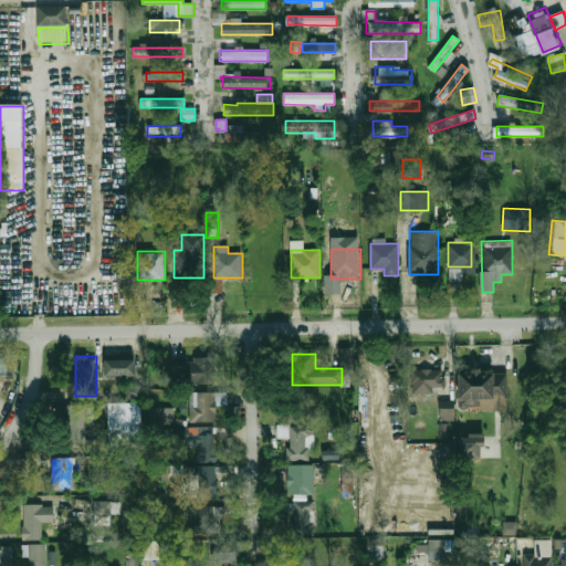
[(103,376),(134,376),(134,359),(103,359),(103,376)]
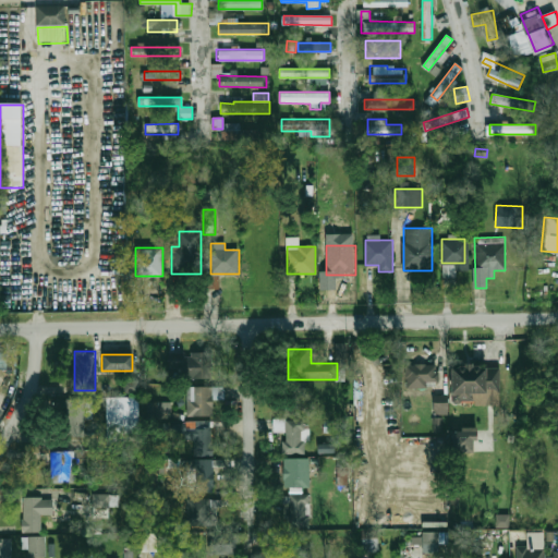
[(173,363),(182,363),(182,377),(208,377),(208,356),(173,356),(173,363)]
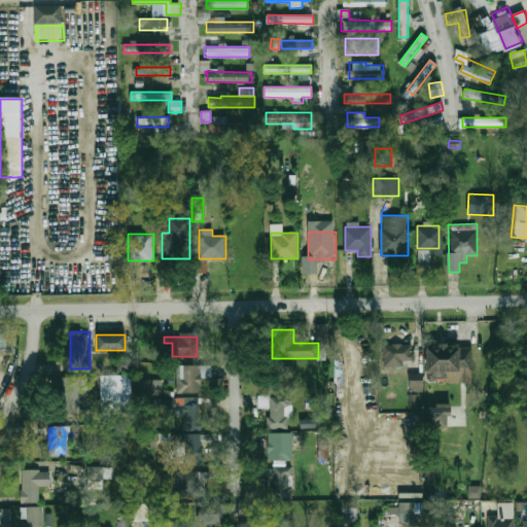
[(383,344),(383,366),(415,366),(415,344),(383,344)]
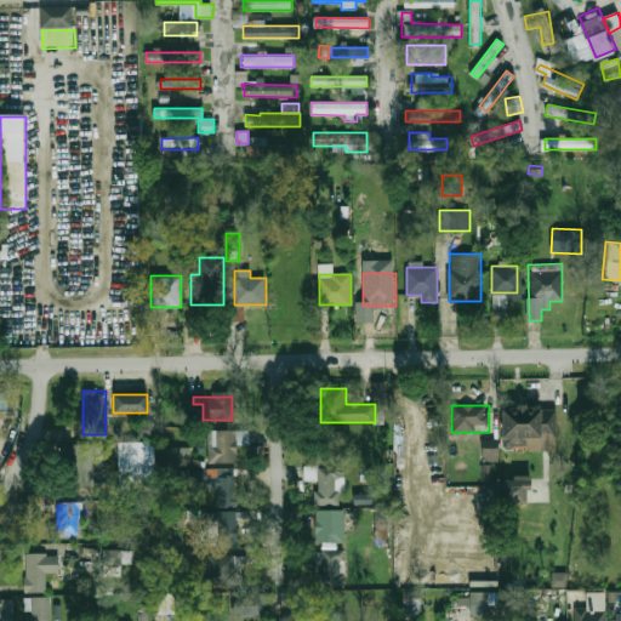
[(529,438),(556,438),(557,408),(505,408),(505,448),(529,448),(529,438)]
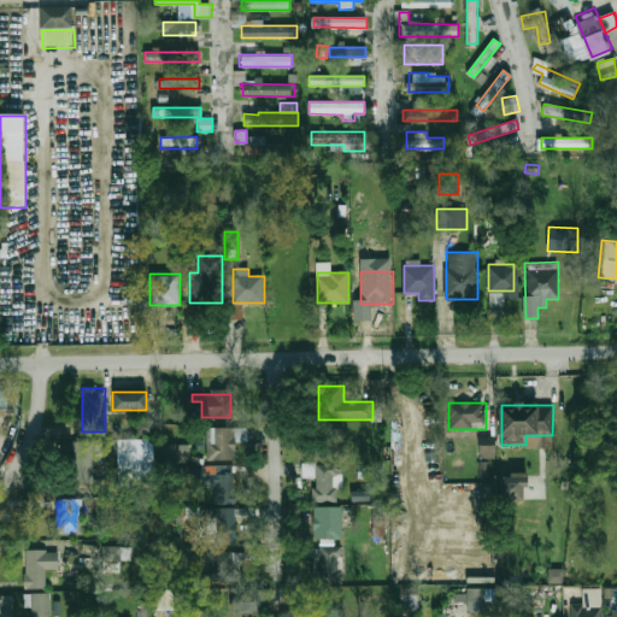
[(136,434),(152,434),(153,421),(136,421),(136,434)]
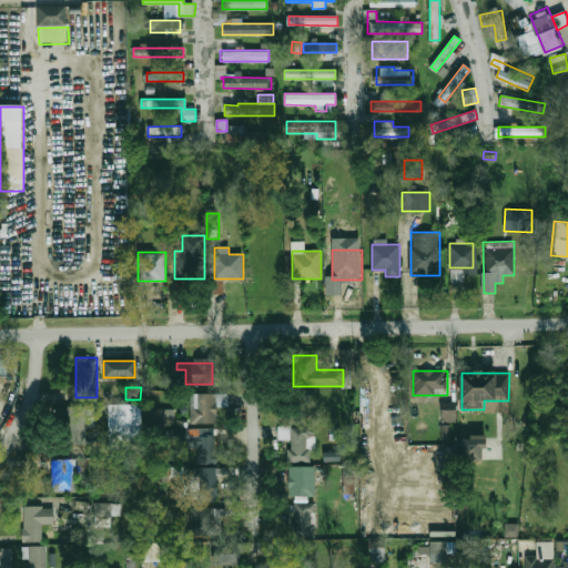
[(290,389),(290,424),(307,424),(307,389),(290,389)]
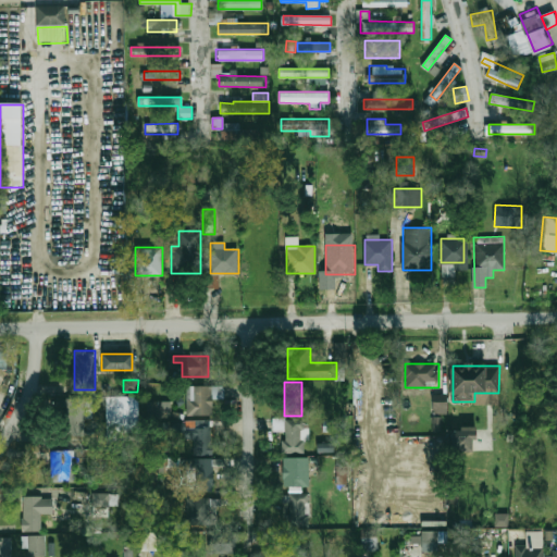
[(186,416),(213,416),(213,394),(221,394),(221,386),(186,386),(186,416)]
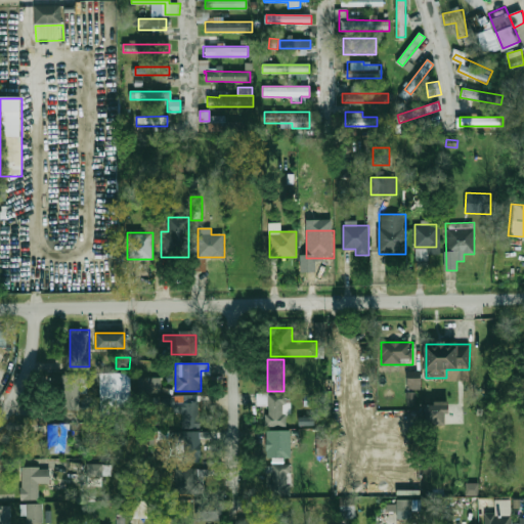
[(420,370),(406,372),(407,389),(421,389),(420,370)]
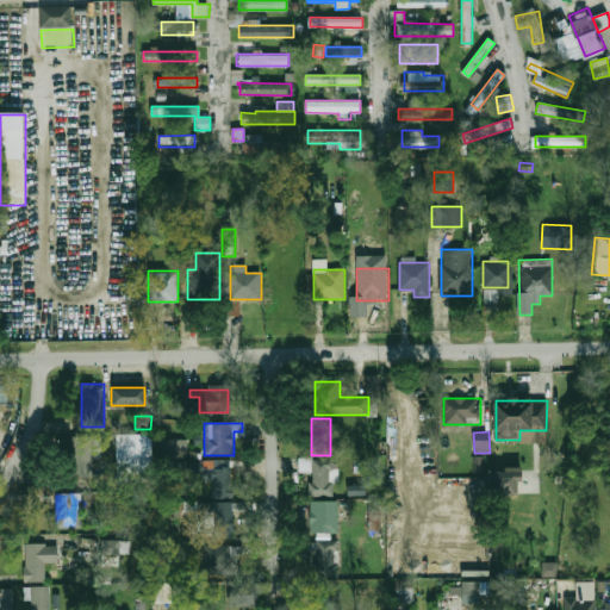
[(117,435),(117,478),(153,478),(153,435),(117,435)]
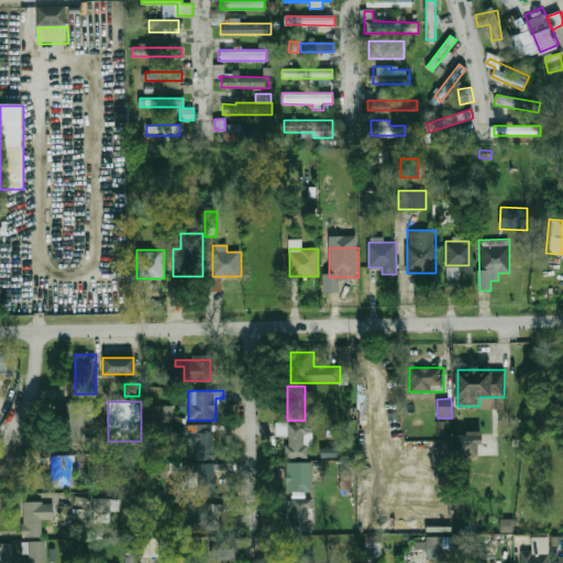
[(87,422),(94,422),(94,403),(67,403),(67,440),(87,440),(87,422)]
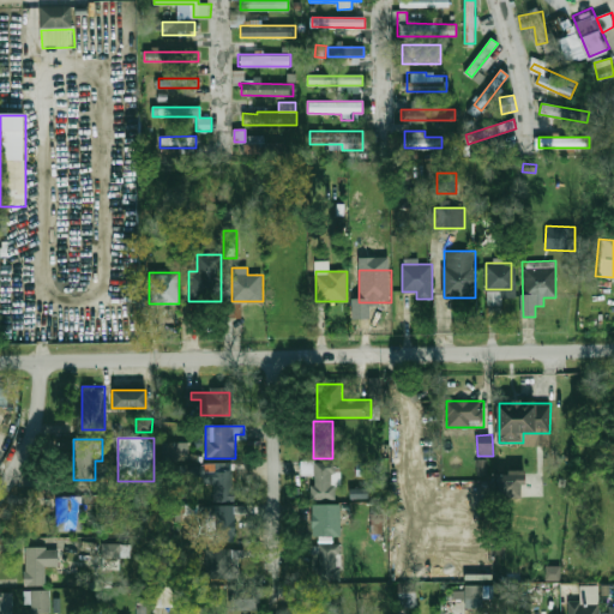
[(302,461),(302,475),(313,476),(313,499),(336,499),(337,462),(302,461)]
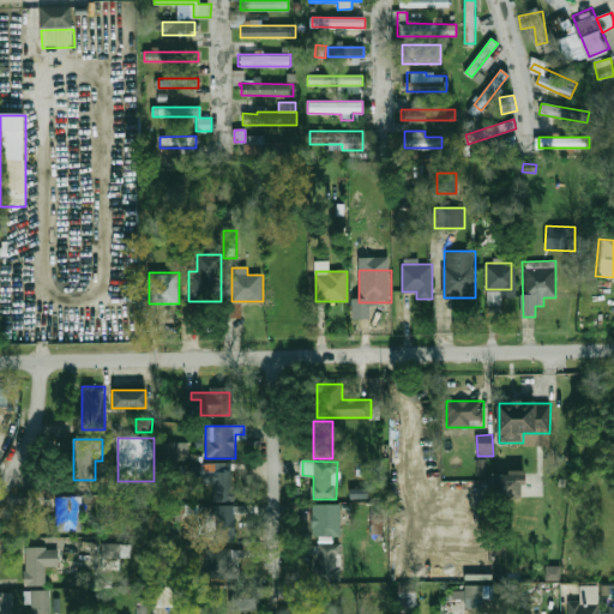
[(204,483),(214,483),(214,501),(234,501),(234,467),(204,467),(204,483)]
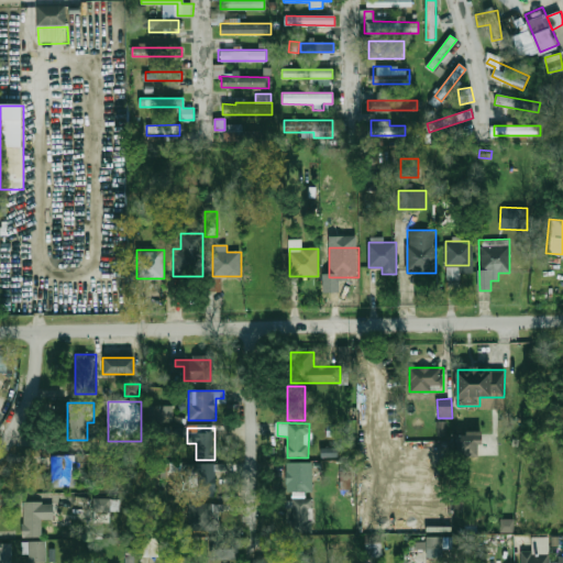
[(454,456),(477,456),(477,435),(454,435),(454,456)]
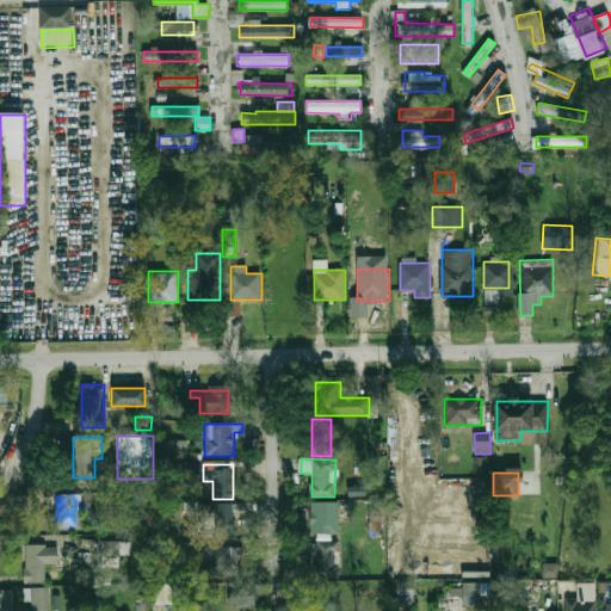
[(349,486),(349,495),(366,495),(366,486),(349,486)]
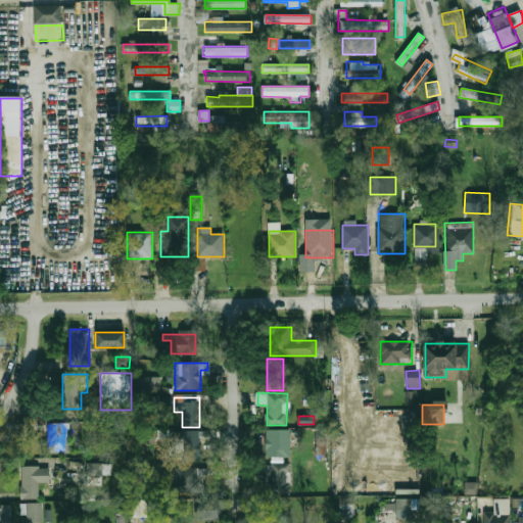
[(69,423),(48,423),(48,453),(69,453),(69,423)]
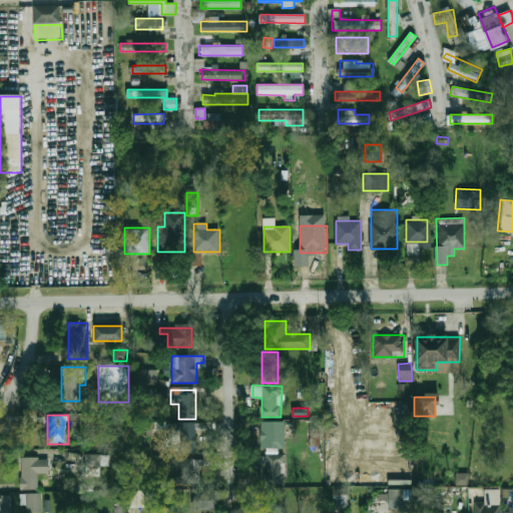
[(261,449),(284,449),(284,421),(261,421),(261,449)]
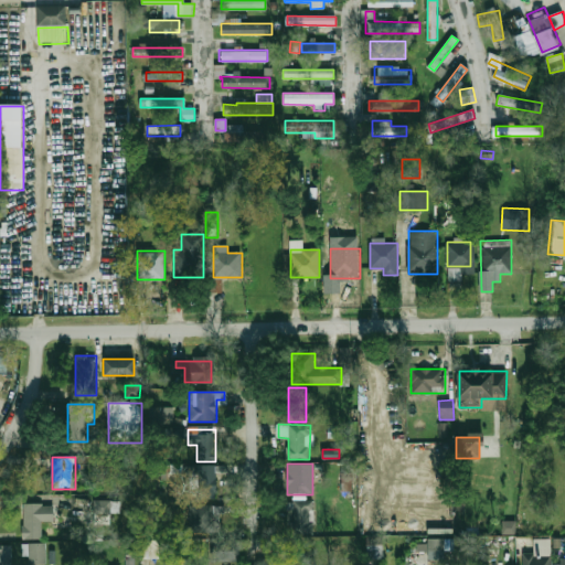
[(215,499),(215,468),(194,468),(194,499),(215,499)]
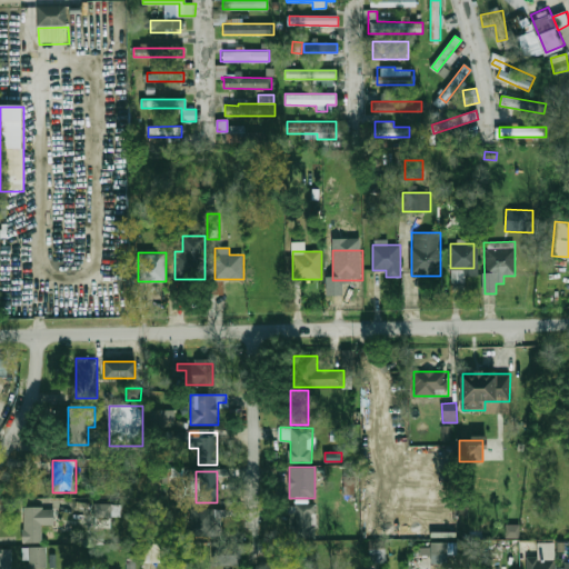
[(126,505),(95,505),(95,518),(126,518),(126,505)]
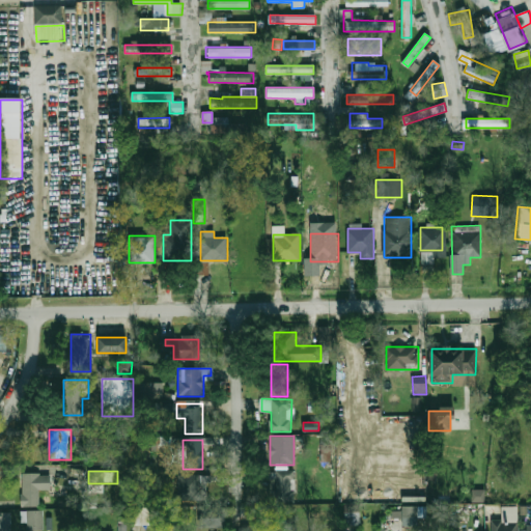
[(276,471),(276,502),(294,502),(294,471),(276,471)]
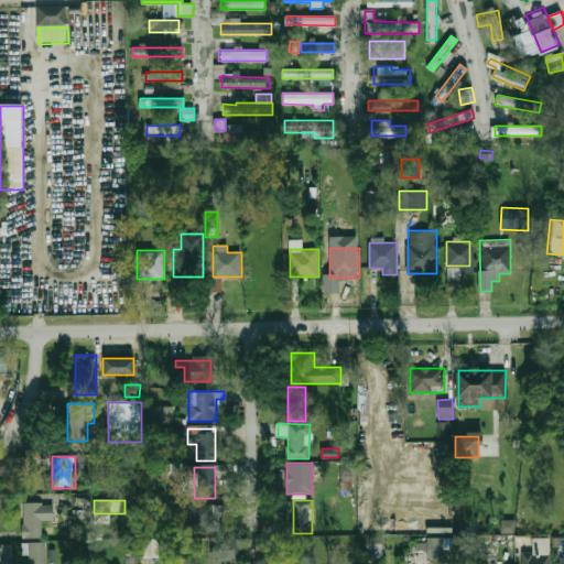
[(42,520),(54,520),(54,503),(23,503),(22,538),(42,539),(42,520)]
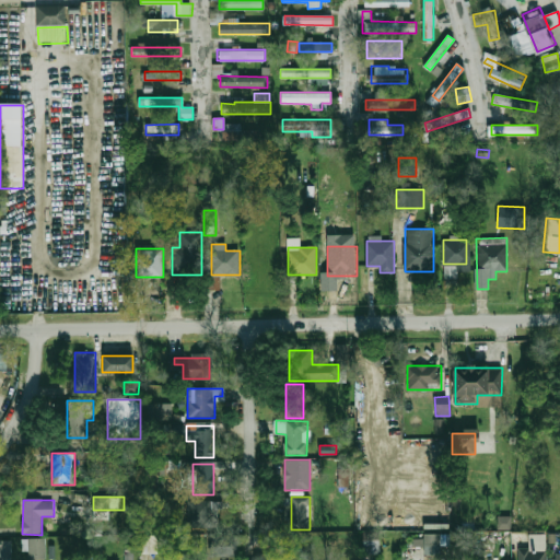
[(218,504),(208,501),(206,511),(216,513),(218,504)]
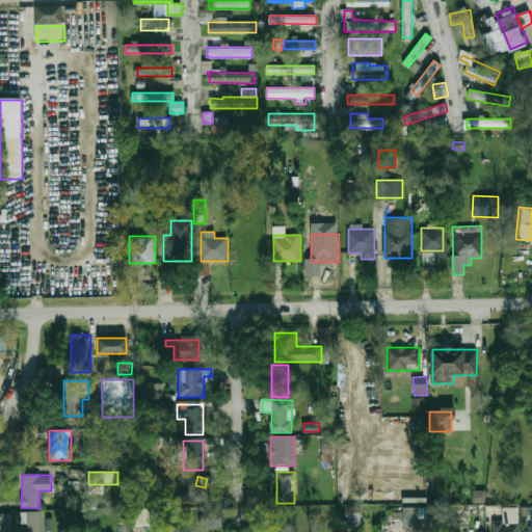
[(427,519),(426,507),(401,507),(401,512),(393,512),(393,519),(403,519),(403,527),(418,527),(418,519),(427,519)]
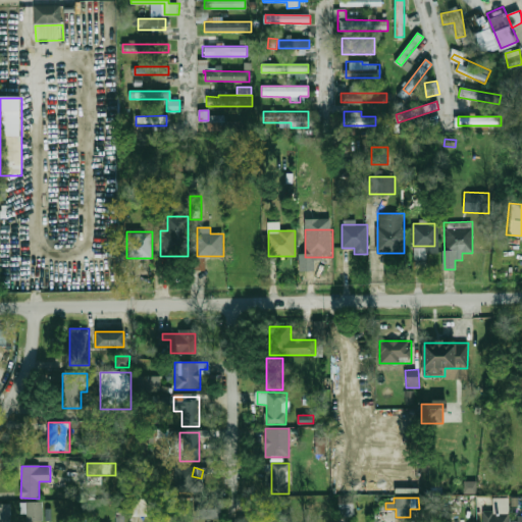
[(148,516),(148,500),(132,500),(132,516),(148,516)]
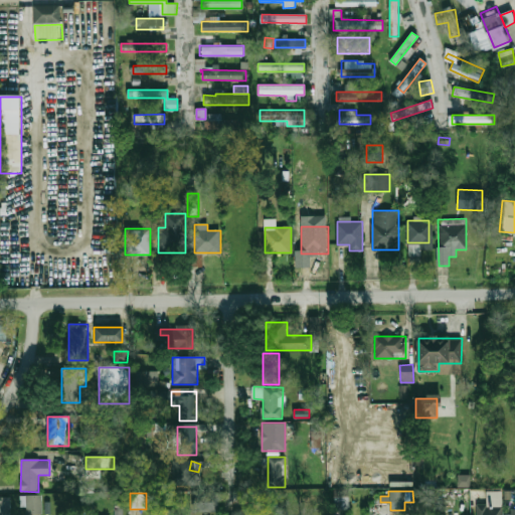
[(334,495),(334,509),(348,509),(348,495),(334,495)]
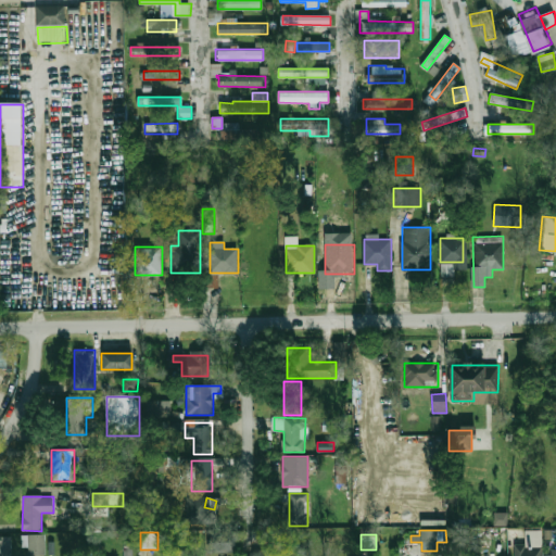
[(515,555),(541,555),(541,534),(539,534),(539,546),(515,546),(515,555)]
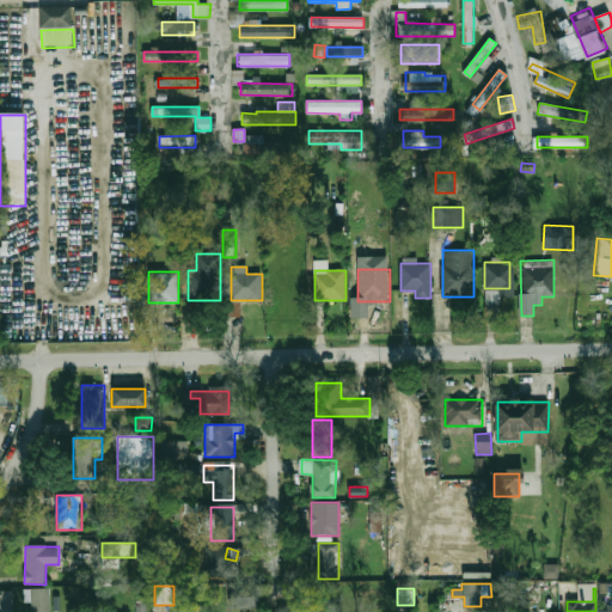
[(50,589),(31,589),(31,611),(50,611),(50,589)]
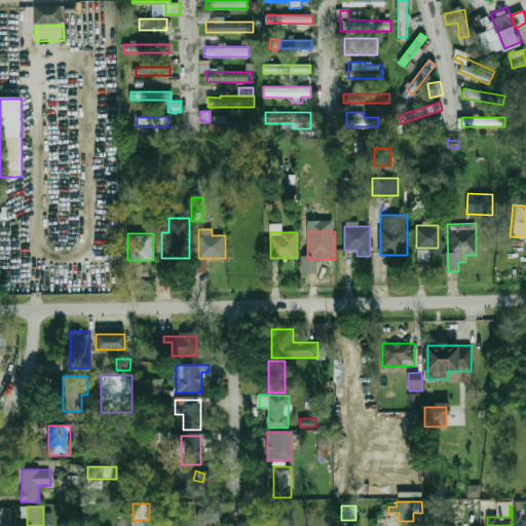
[(11,525),(11,511),(0,511),(0,525),(11,525)]
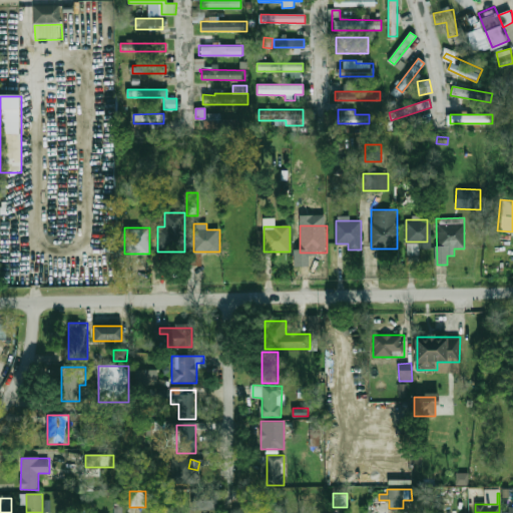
[(121,512),(122,502),(113,503),(113,512),(121,512)]
